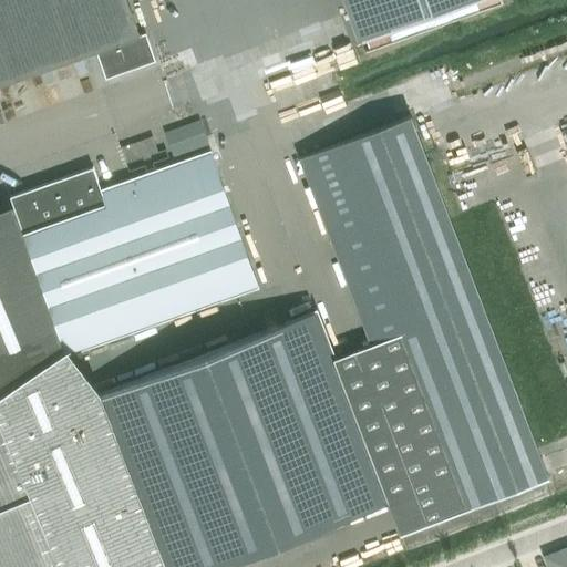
[(126,0),(0,0),(0,84),(95,51),(105,78),(155,61),(145,33),(138,35),(126,0)]
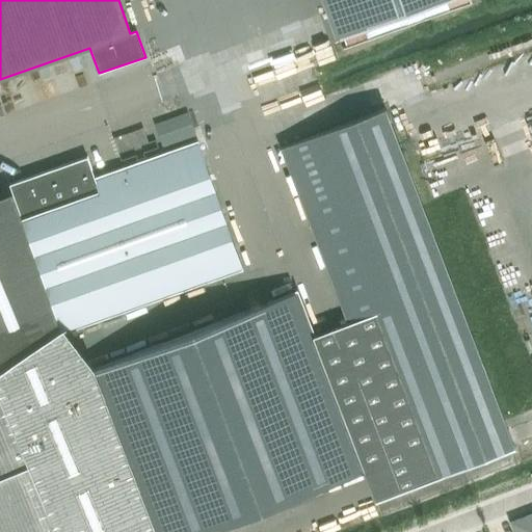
[(323,0),(337,36),(441,0),(323,0)]
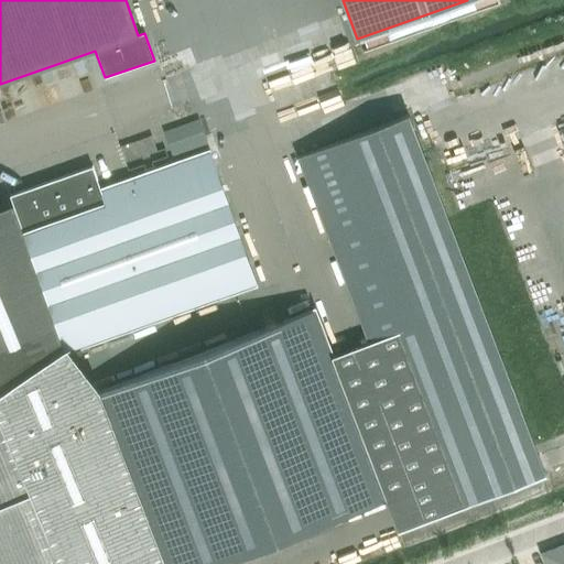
[(158,563),(219,563),(386,501),(398,532),(545,476),(407,115),(297,156),(369,344),(332,356),(313,310),(94,392),(158,563)]
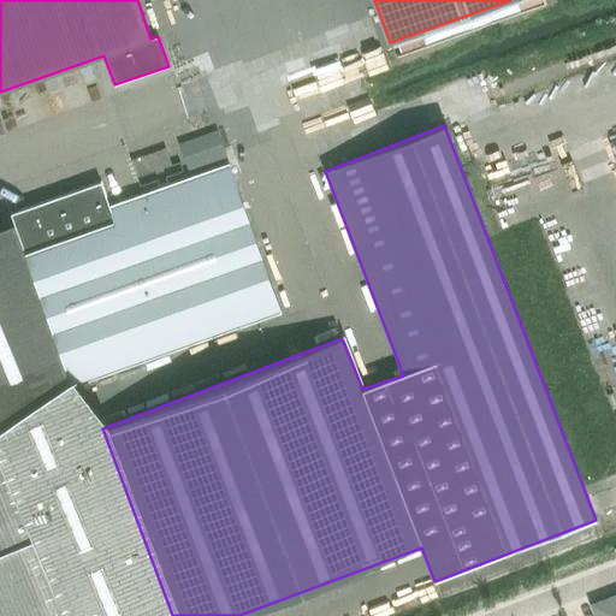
[(213,131),(179,143),(189,170),(223,158),(226,157),(217,130),(213,131)]
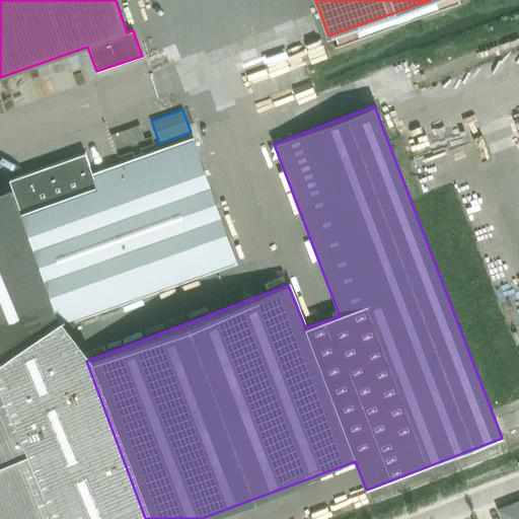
[(0,367),(60,325),(205,276),(237,265),(195,142),(193,138),(189,139),(187,140),(180,142),(108,166),(92,172),(90,172),(95,189),(21,214),(11,189),(0,194),(0,367)]
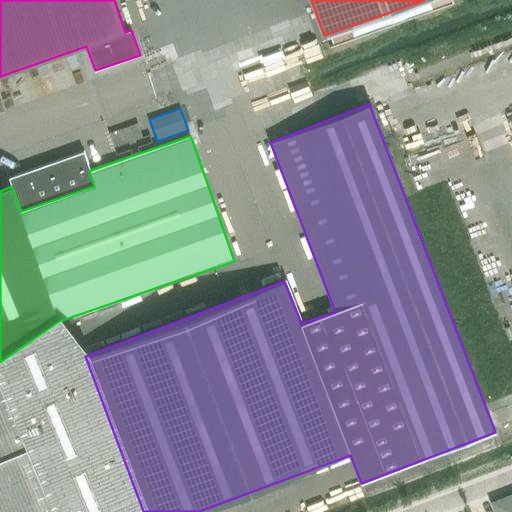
[(49,497),(55,511),(143,511),(85,356),(59,321),(0,362),(0,379),(21,432),(40,425),(66,490),(49,497)]
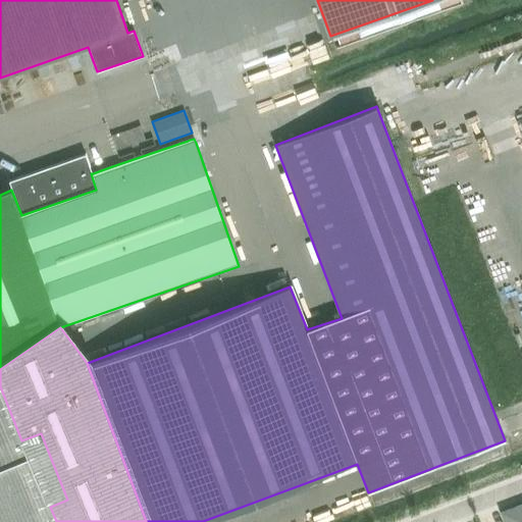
[(0,521),(55,521),(29,458),(21,440),(0,386),(0,521)]
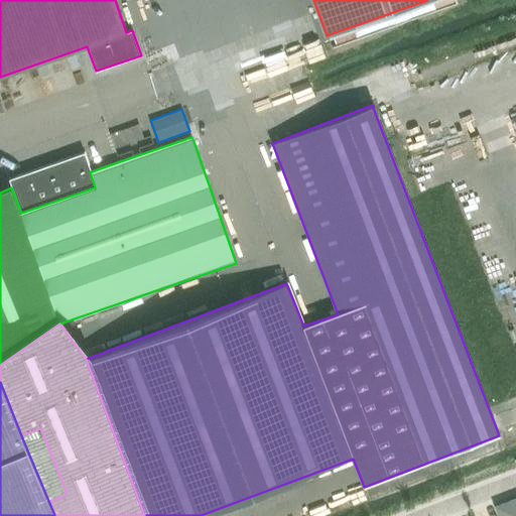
[(515,515),(515,506),(507,510),(509,515),(515,515)]
